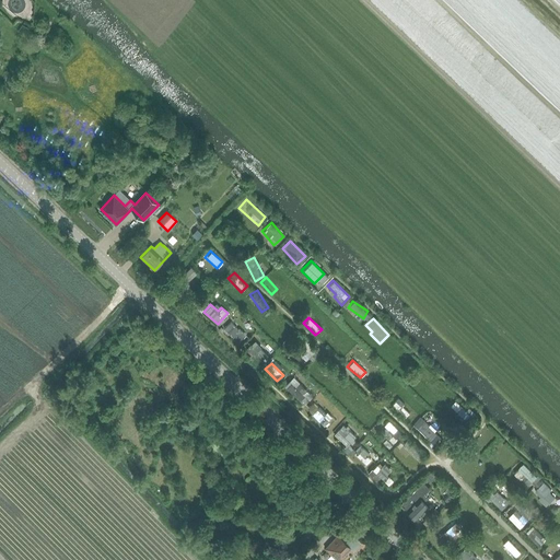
[(340,384),(354,399),(360,394),(347,378),(340,384)]
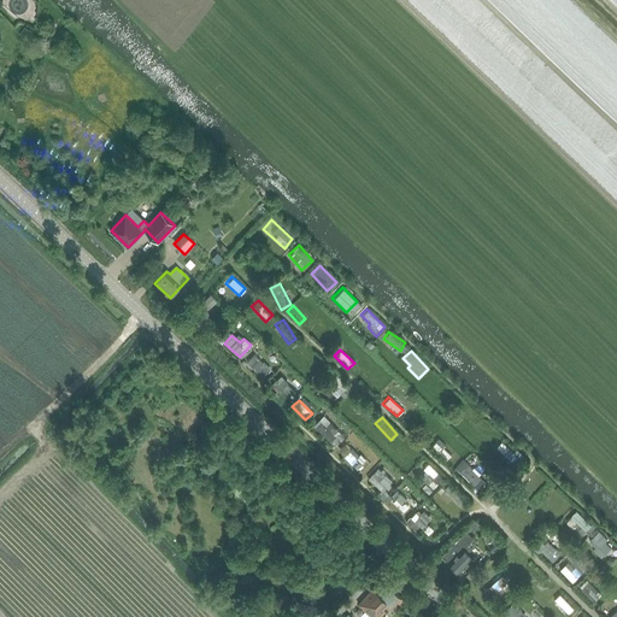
[(398,445),(413,464),(422,457),(406,438),(398,445)]
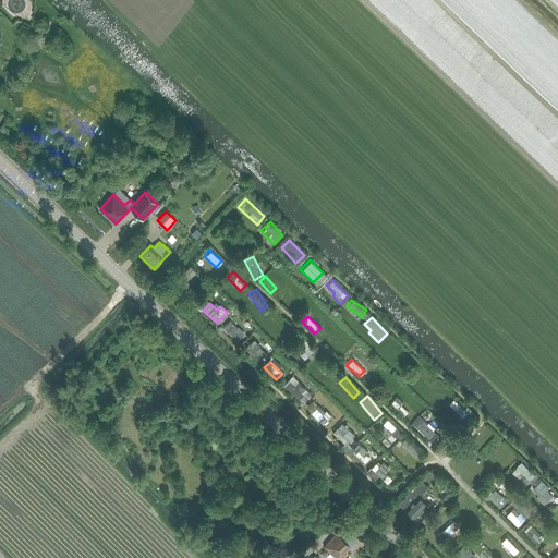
[(388,404),(402,416),(408,410),(393,398),(388,404)]
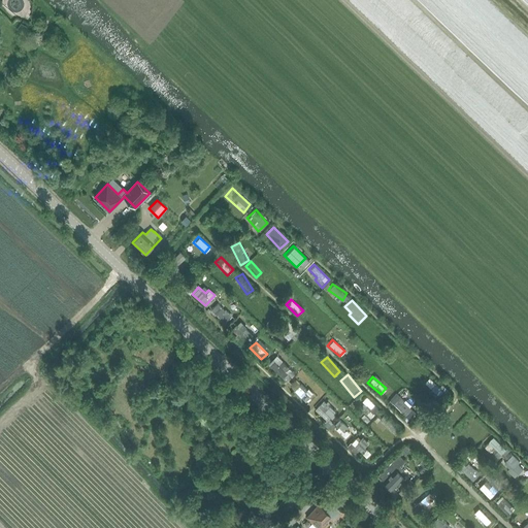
[(429,377),(423,383),(435,396),(440,391),(429,377)]
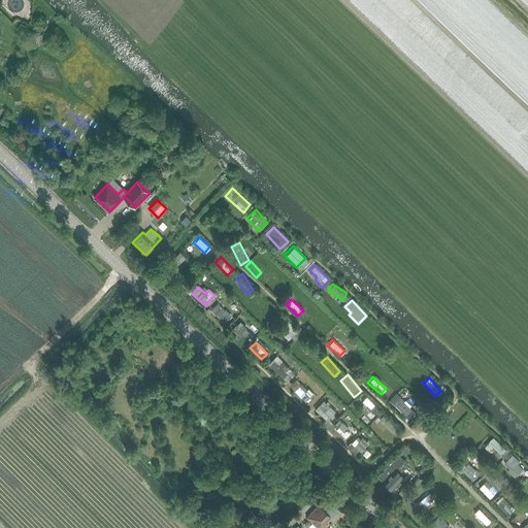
[(299,398),(307,401),(310,393),(302,390),(299,398)]
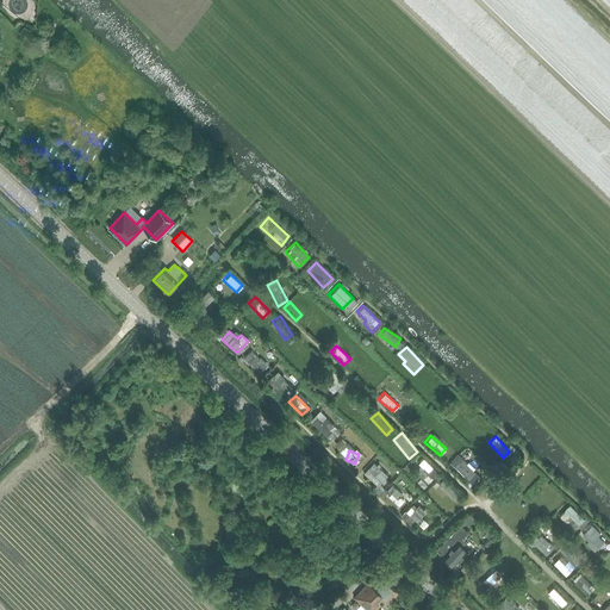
[(465,480),(473,473),(456,455),(448,462),(465,480)]
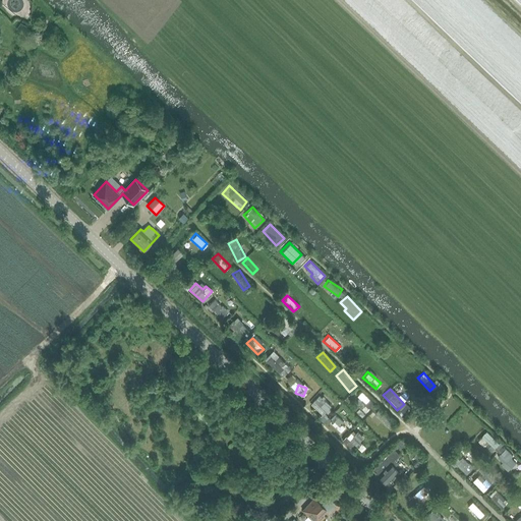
[(361,391),(354,397),(364,410),(372,403),(361,391)]
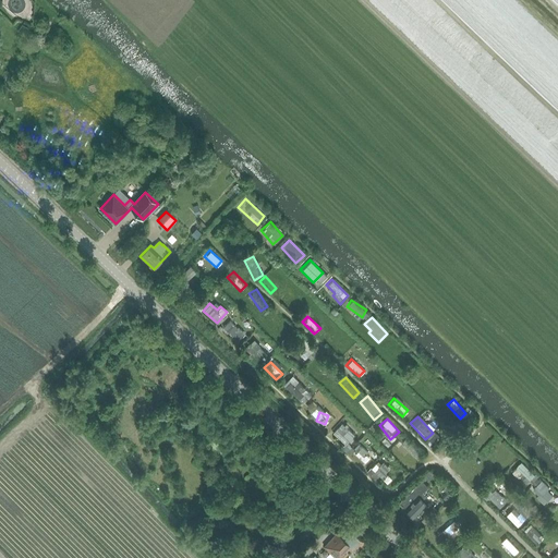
[(343,444),(352,434),(340,422),(330,432),(343,444)]
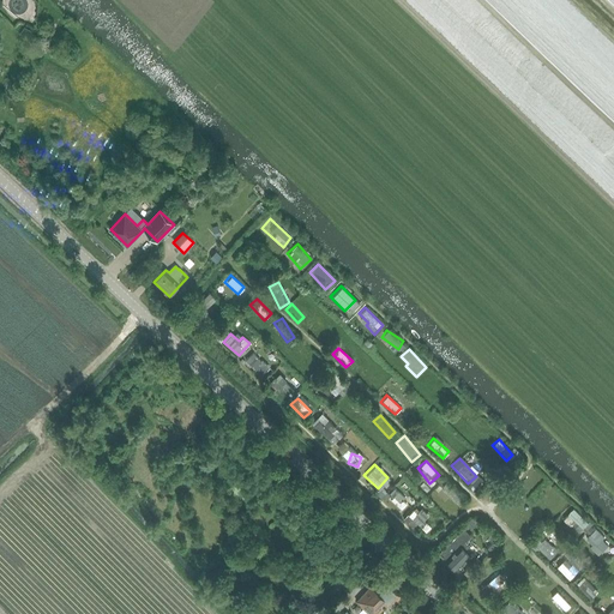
[(398,509),(408,499),(386,480),(378,489),(398,509)]
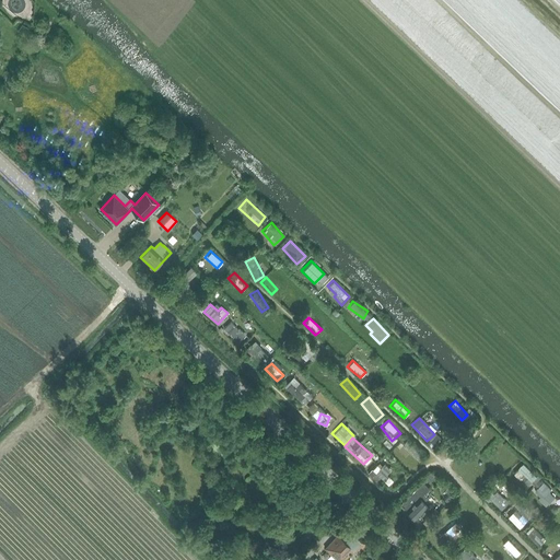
[(416,459),(422,454),(407,438),(399,445),(407,455),(410,453),(416,459)]
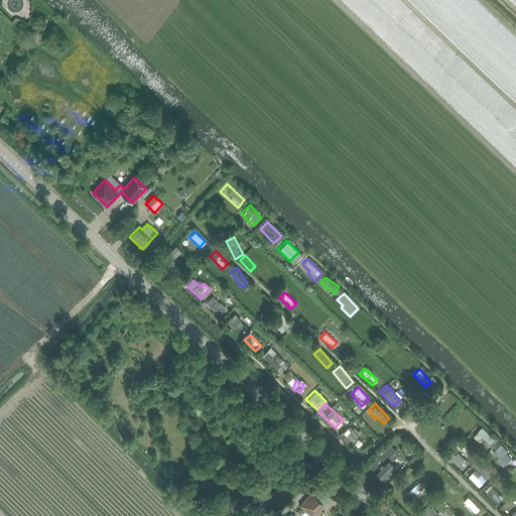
[(468,424),(474,417),(461,405),(455,412),(468,424)]
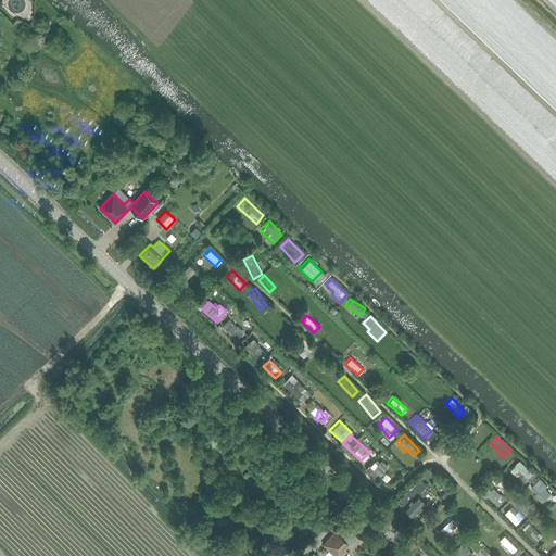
[(380,482),(391,476),(379,456),(368,463),(380,482)]
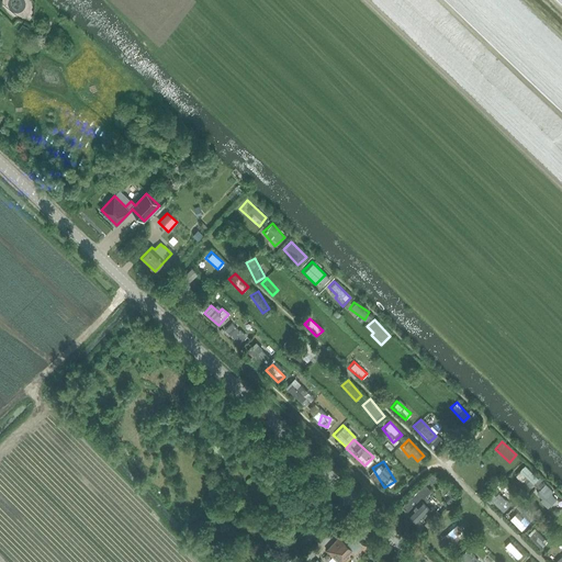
[(544,498),(551,487),(542,482),(536,493),(544,498)]
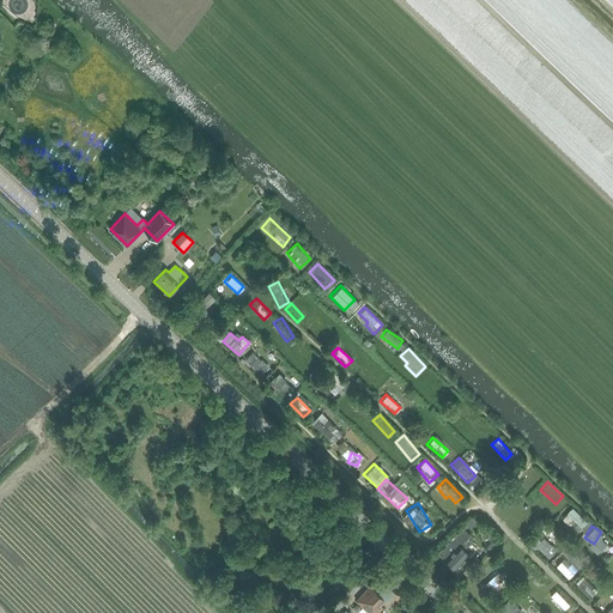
[(455,569),(473,551),(463,541),(469,535),(462,529),(439,552),(445,559),(455,569)]
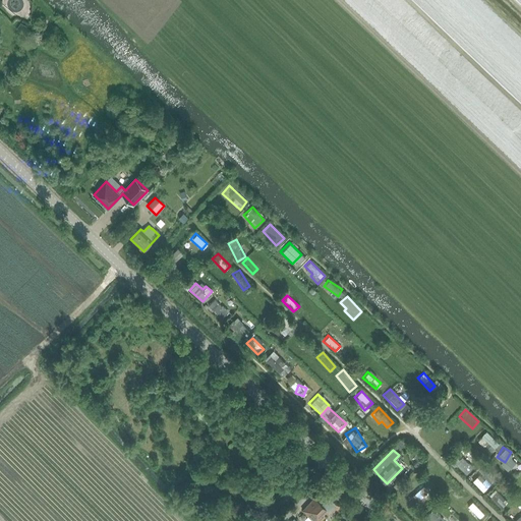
[(463,475),(471,469),(459,455),(452,462),(463,475)]
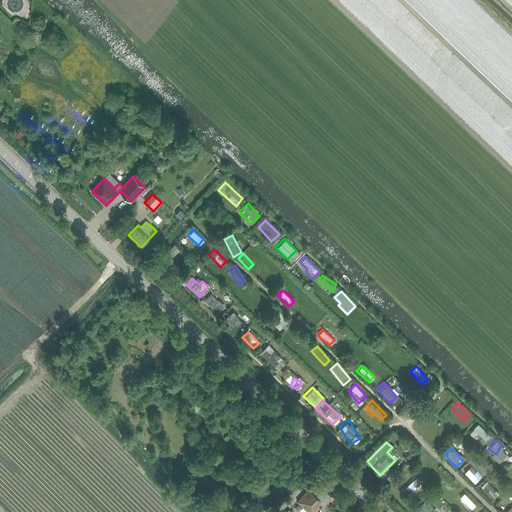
[(442,482),(447,477),(438,469),(434,473),(442,482)]
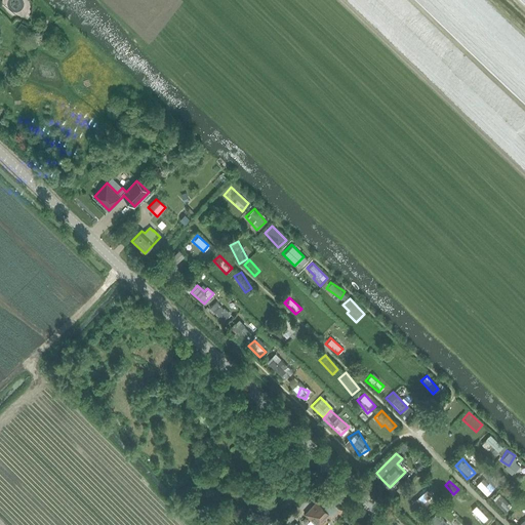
[(497,496),(492,501),(503,514),(509,509),(497,496)]
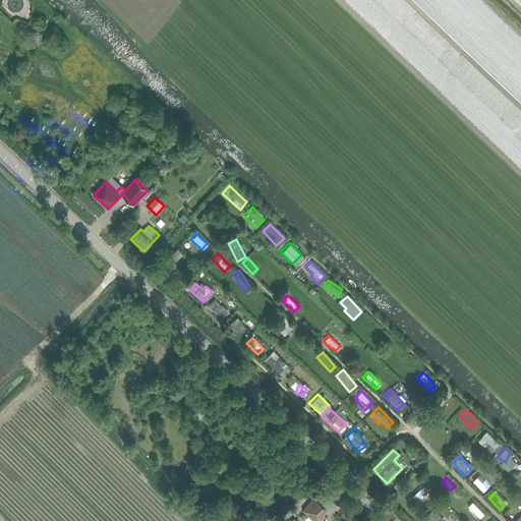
[(315,497),(302,511),(312,520),(322,520),(330,511),(331,513),(339,505),(328,494),(320,502),(315,497)]
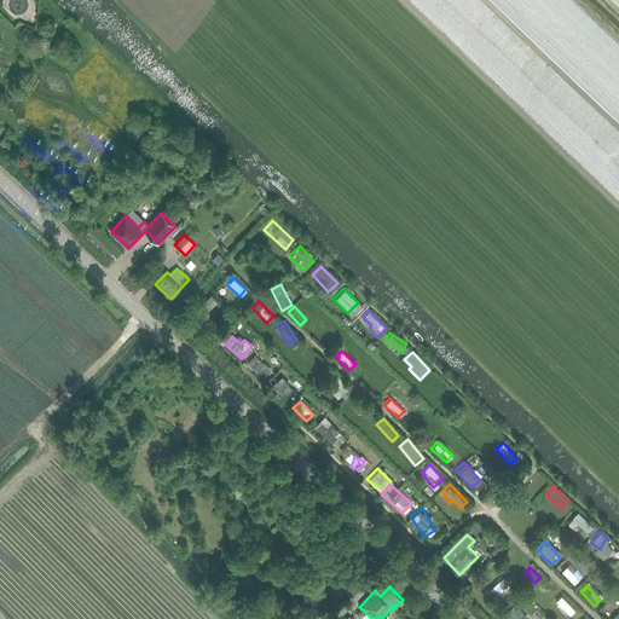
[(567,614),(573,607),(557,594),(551,601),(567,614)]
